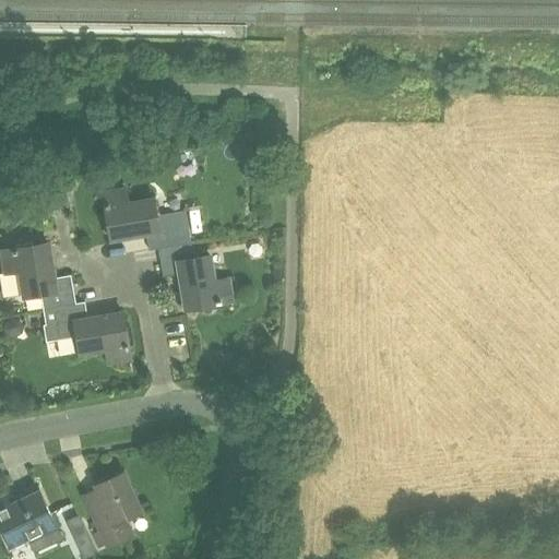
[(149,248),(158,247),(157,246),(191,240),(185,207),(156,213),(153,197),(127,201),(125,188),(104,191),(111,237),(145,232),(149,248)]
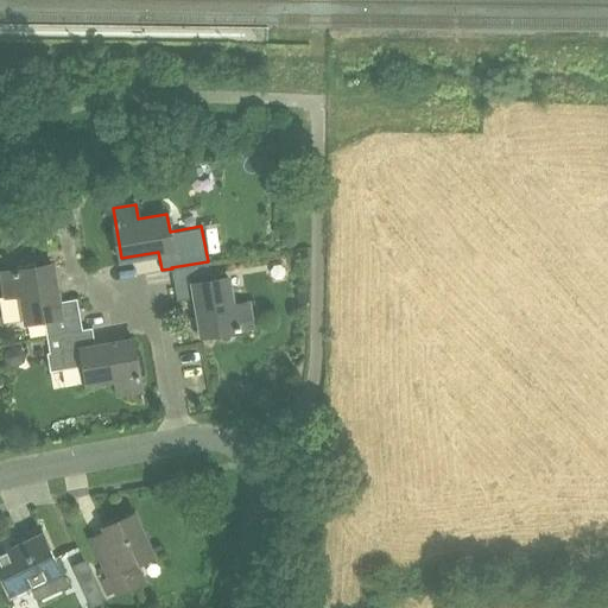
[(43,317),(46,335),(57,333),(56,333),(83,328),(77,296),(58,299),(51,261),(1,271),(6,295),(20,292),(26,321),(43,317)]
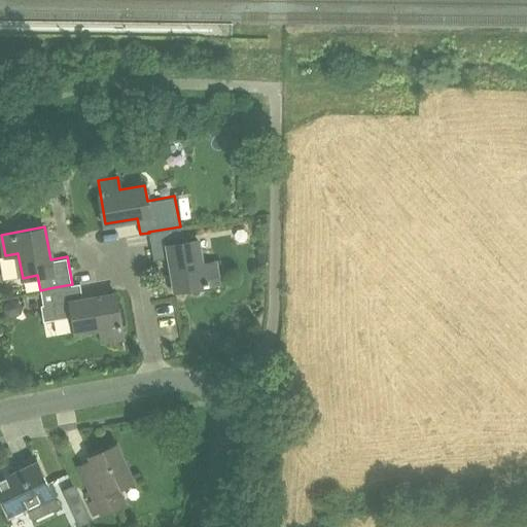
[(175,288),(218,281),(214,260),(201,264),(197,239),(182,242),(180,226),(148,232),(149,233),(153,258),(169,256),(175,288)]
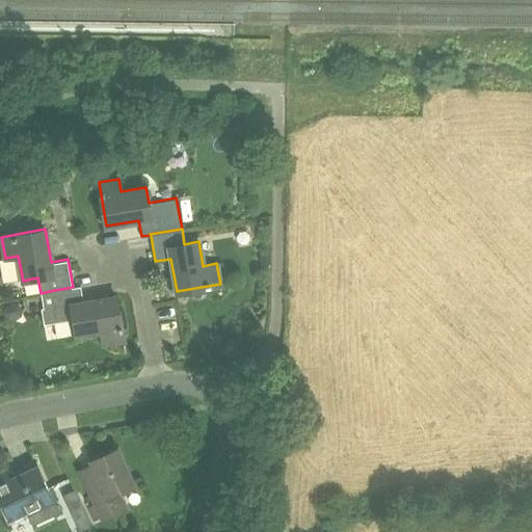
[(73,287),(49,291),(50,291),(41,293),(44,307),(42,308),(45,324),(74,318),(77,334),(101,329),(104,344),(125,340),(116,295),(84,300),(81,285),(73,287)]
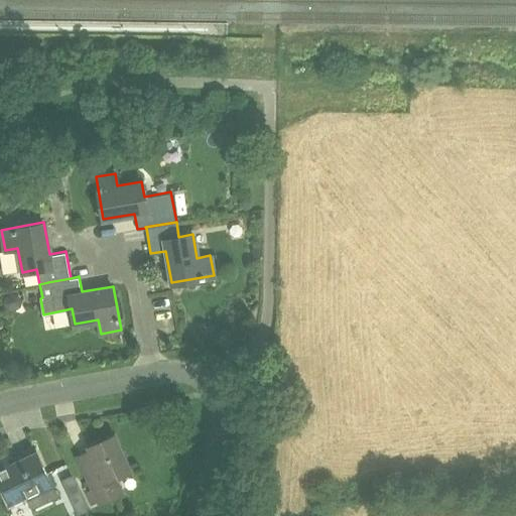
[(92,506),(100,502),(100,503),(123,493),(116,477),(131,470),(115,434),(89,446),(99,468),(87,474),(94,489),(85,493),(92,506)]
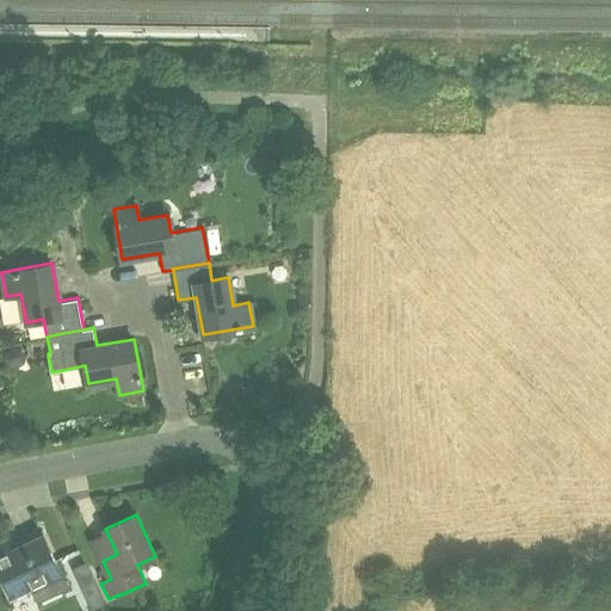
[(42,598),(66,586),(42,536),(11,550),(6,541),(0,543),(0,568),(13,596),(36,585),(42,598)]
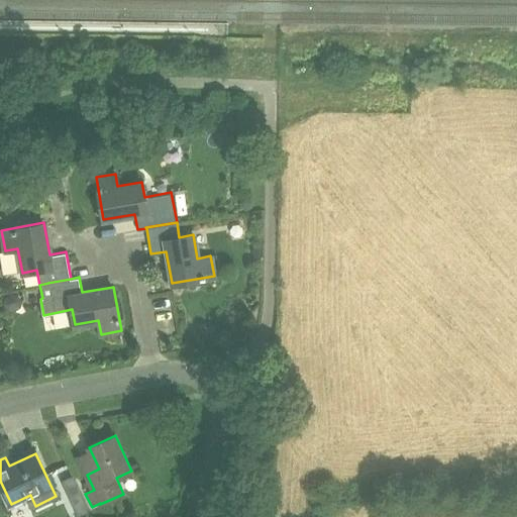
[(72,476),(61,481),(72,504),(83,499),(72,476)]
